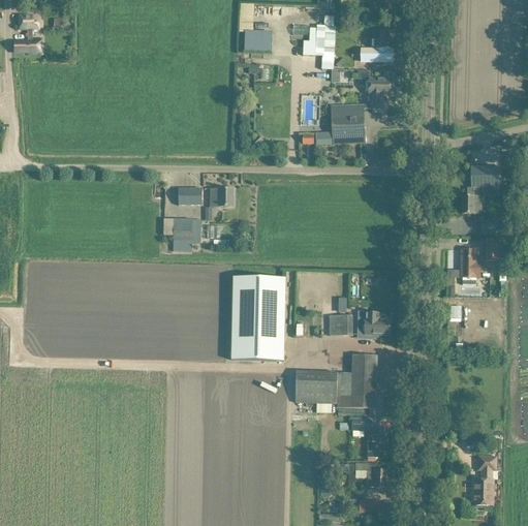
[(343,10),(342,21),(351,21),(351,10),(343,10)]
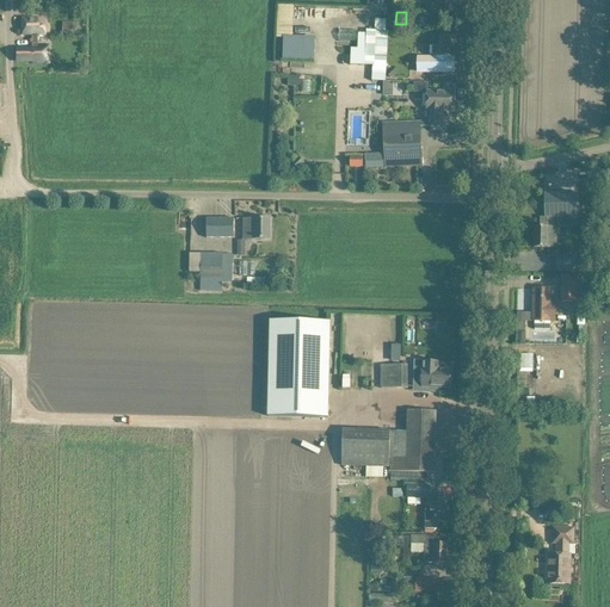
[(36,16),(20,16),(20,31),(30,31),(30,45),(16,45),(16,59),(31,57),(31,60),(47,60),(47,43),(38,43),(38,45),(36,45),(36,31),(43,31),(43,24),(36,24),(36,16)]
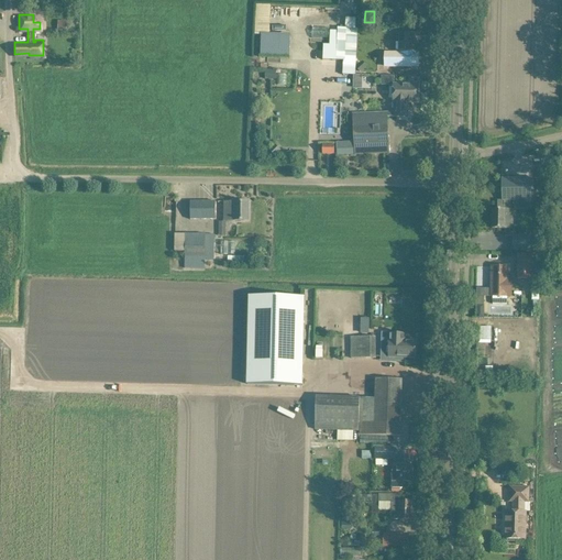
[(56,26),(65,28),(65,18),(56,18),(56,26)]
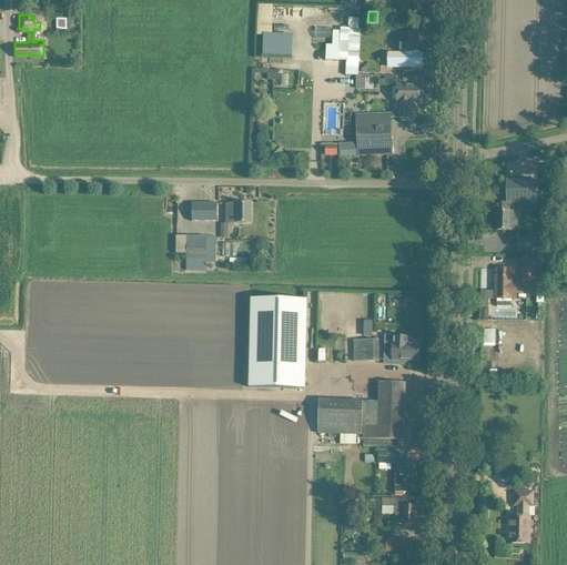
[(334,38),(335,27),(314,26),(314,37),(334,38)]
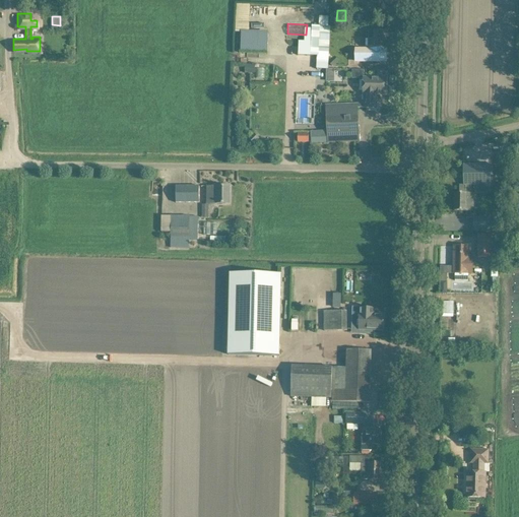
[(313,52),(320,52),(319,68),(331,68),(332,25),(314,25),(313,52)]
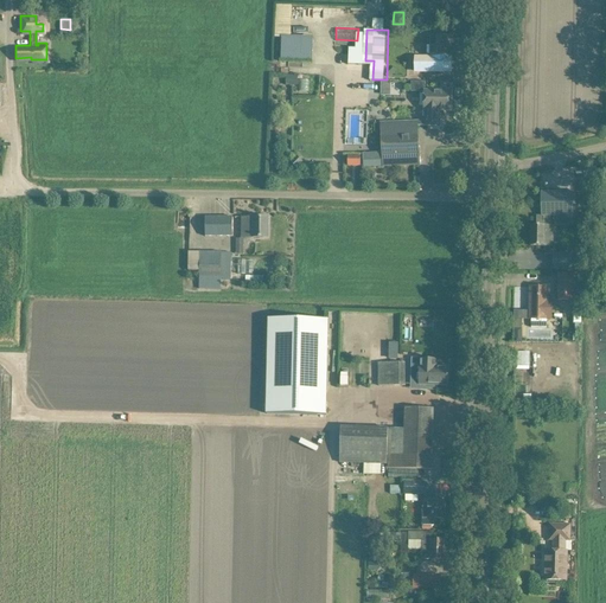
[(281,32),(281,56),(311,56),(312,33),(281,32)]
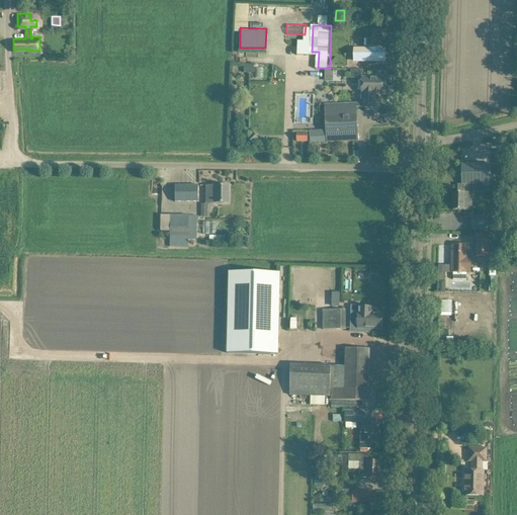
[(365,47),(357,46),(357,59),(384,59),(384,47),(384,28),(366,28),(365,47)]
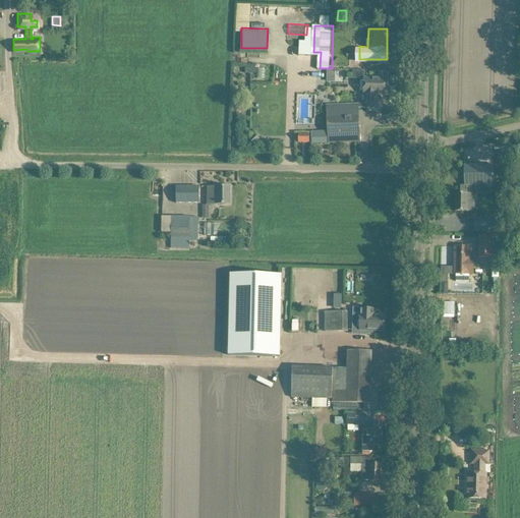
[(301,57),(311,56),(311,36),(301,37),(301,57)]
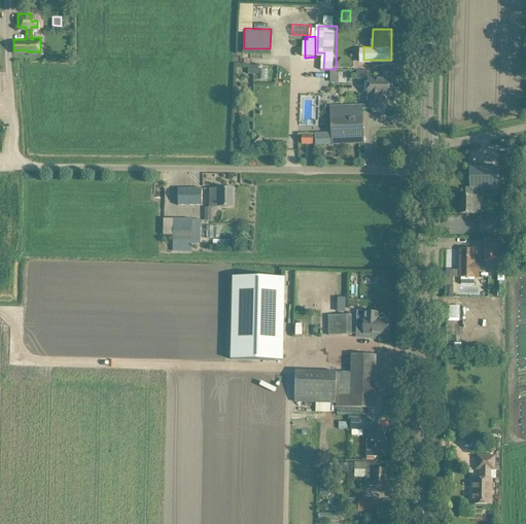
[(257,72),(257,63),(247,63),(247,71),(257,72)]
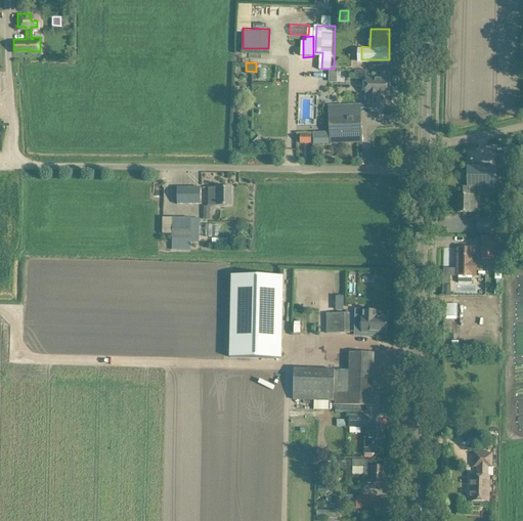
[(365,68),(358,68),(353,68),(353,76),(357,76),(365,76),(365,68)]
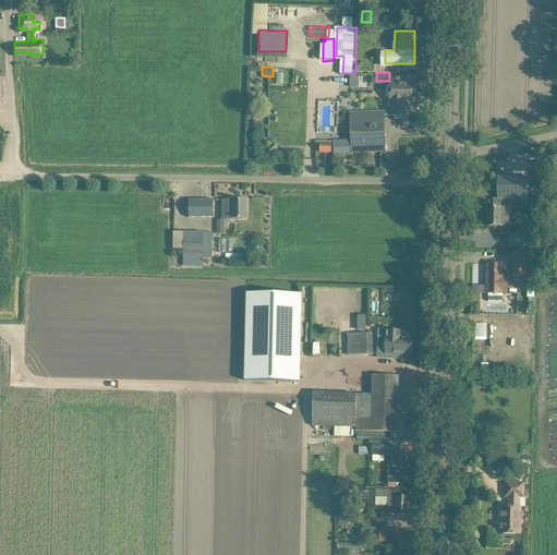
[(385,149),(383,113),(390,112),(390,113),(402,113),(402,98),(412,98),(413,82),(389,81),(388,98),(390,98),(390,108),(383,109),(349,110),(351,151),(385,149)]
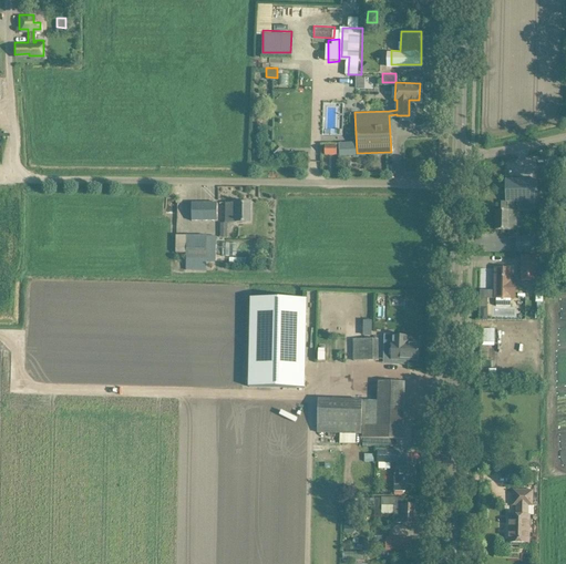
[(504,177),(504,200),(506,200),(506,208),(495,207),(495,227),(513,227),(513,218),(515,218),(515,198),(534,198),(534,176),(504,177)]
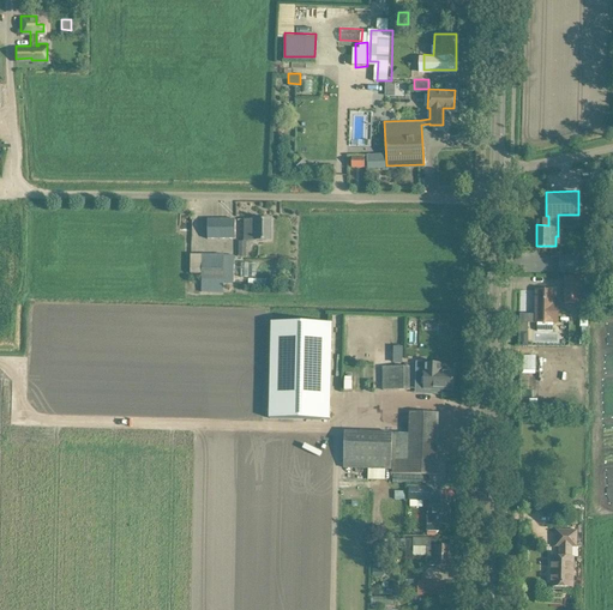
[(234,236),(234,217),(206,217),(206,236),(234,236)]
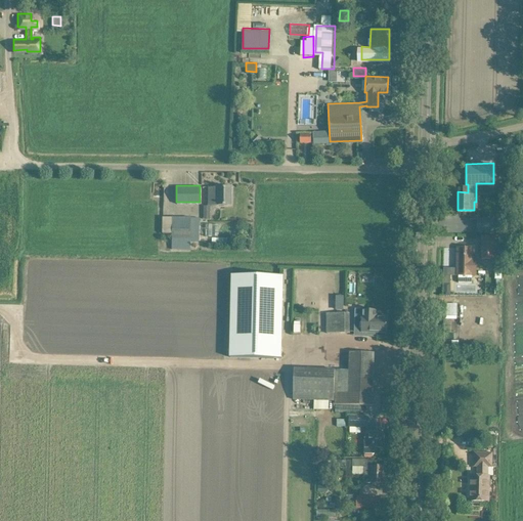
[(216,185),(212,185),(207,185),(208,204),(209,204),(231,204),(231,185),(216,185)]
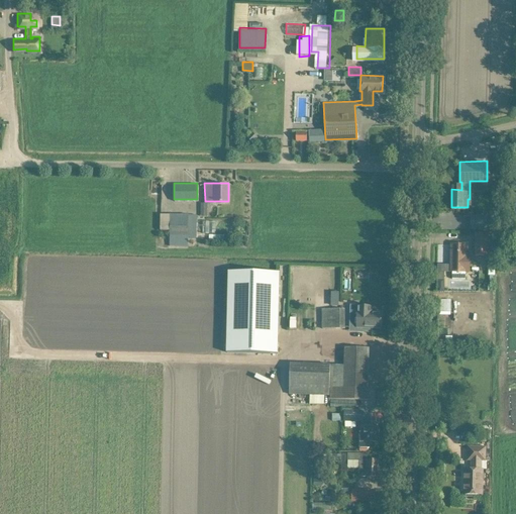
[(196,213),(188,212),(160,212),(160,228),(169,228),(169,243),(187,243),(187,242),(195,242),(195,235),(196,235),(196,213)]
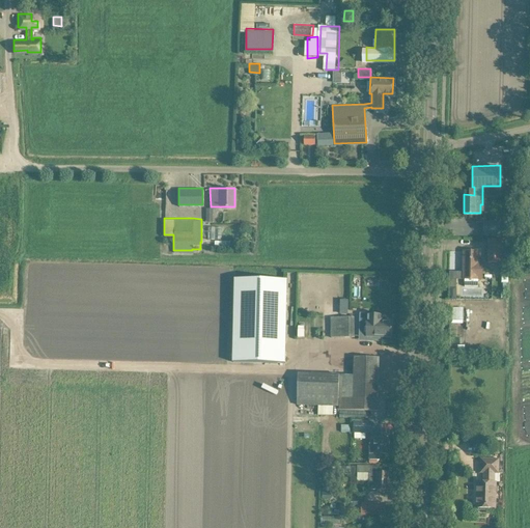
[(483,219),(483,233),(499,233),(499,219),(483,219)]
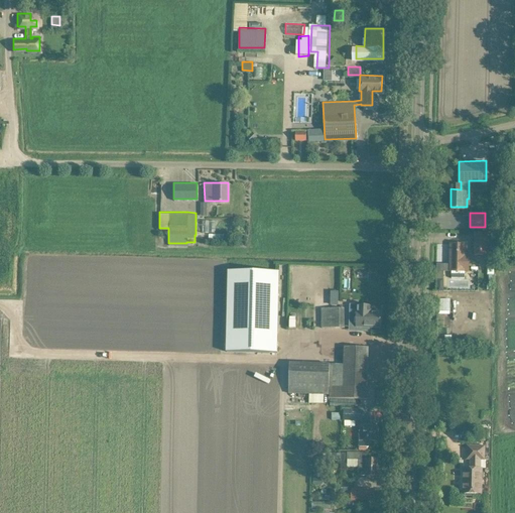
[(205,220),(206,231),(218,231),(217,220),(205,220)]
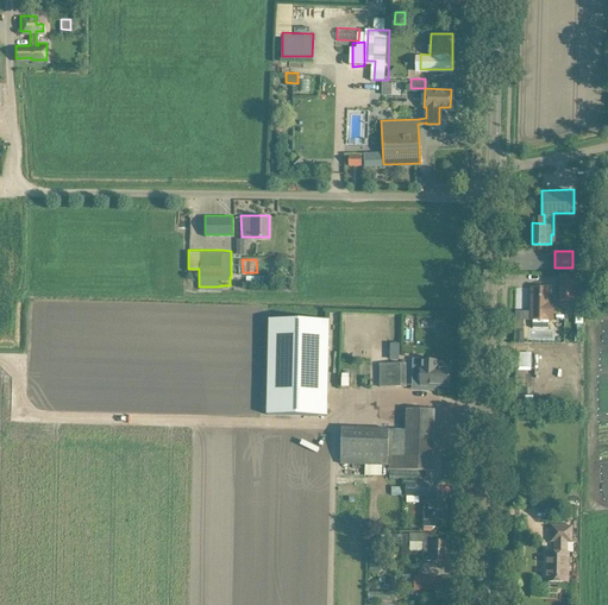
[(559,271),(559,297),(575,297),(575,306),(575,315),(583,315),(583,306),(584,271),(559,271)]
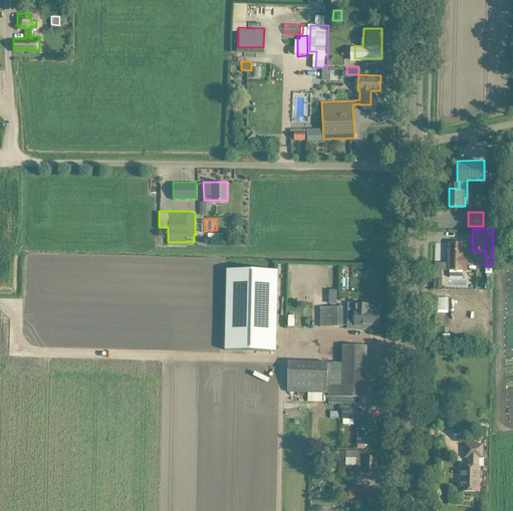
[(448,241),(448,268),(462,268),(462,267),(466,267),(466,253),(462,253),(462,241),(448,241)]
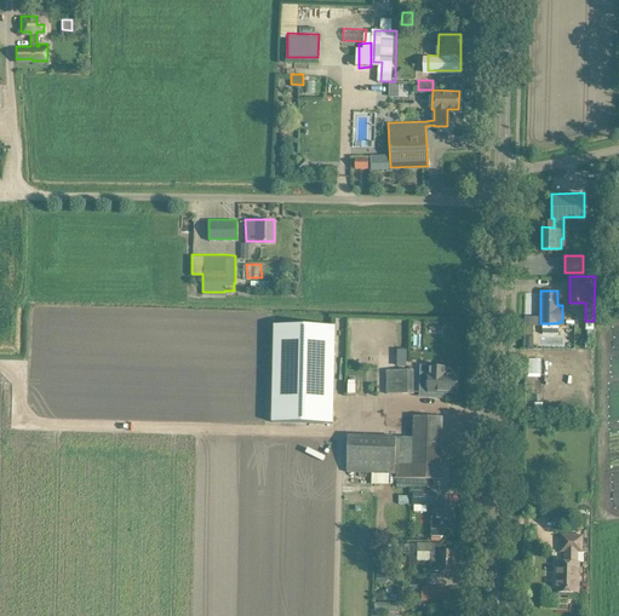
[(273,323),(270,420),(332,421),(334,324),(273,323)]
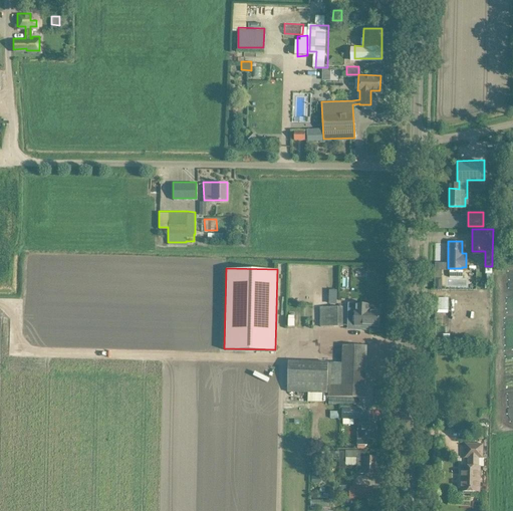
[(451,309),(451,297),(437,298),(438,309),(451,309)]
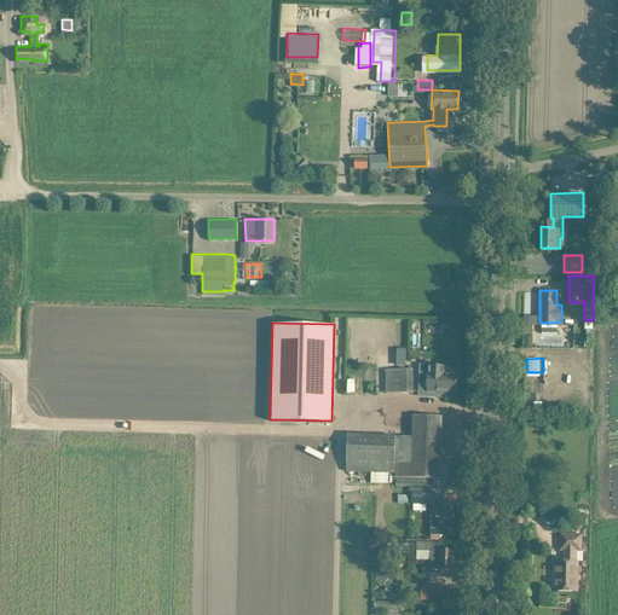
[(444,371),(445,364),(428,364),(427,389),(456,390),(457,371),(444,371)]
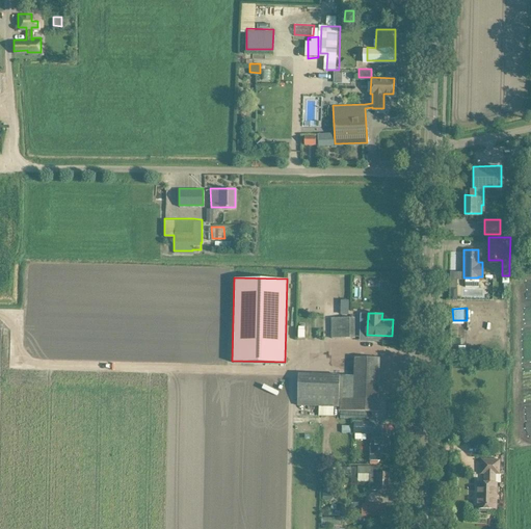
[(354,315),(332,316),(332,335),(354,335),(354,315)]
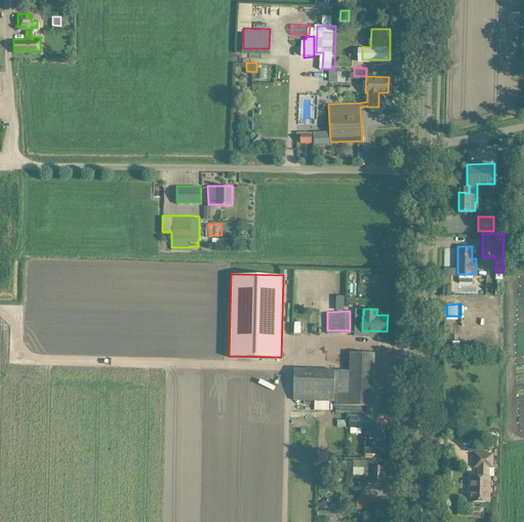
[(372,403),(374,351),(350,351),(349,368),(294,366),(293,398),(314,398),(313,407),(327,407),(328,399),(334,399),(334,402),(372,403)]
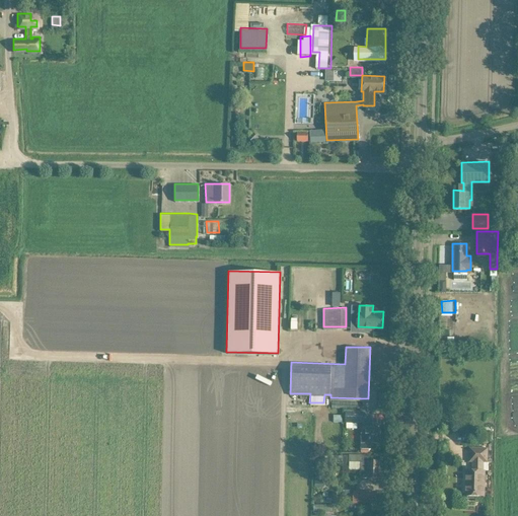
[(346,410),(345,420),(356,420),(362,421),(362,419),(362,411),(362,410),(346,410)]
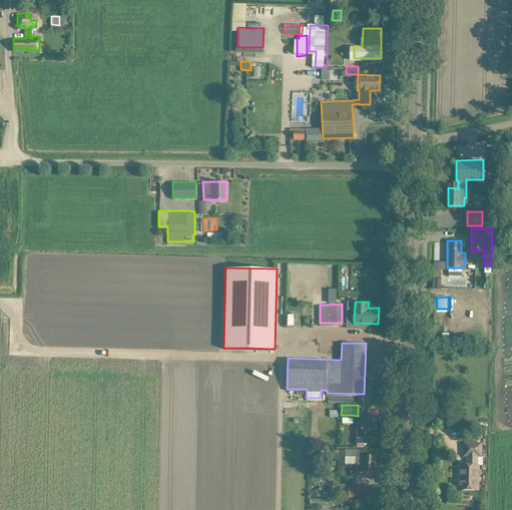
[(375,435),(376,415),(361,414),(360,426),(357,426),(356,441),(366,441),(366,435),(375,435)]
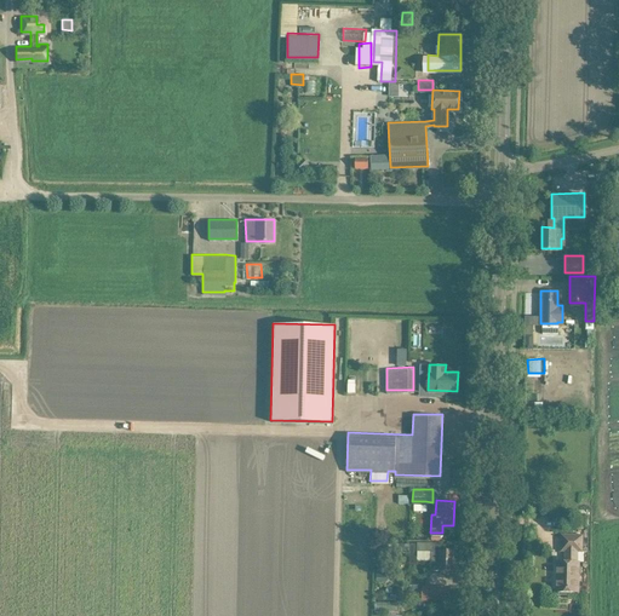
[(565,548),(563,559),(556,559),(555,589),(557,589),(557,592),(566,592),(566,589),(577,589),(578,559),(575,559),(577,548),(580,548),(580,534),(561,533),(560,548),(565,548)]
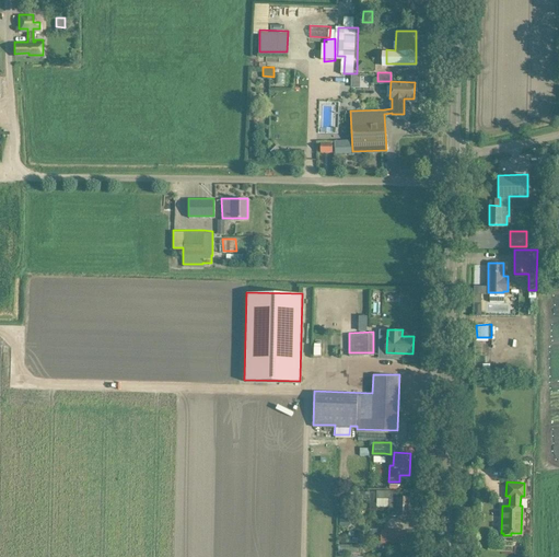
[(376,488),(376,496),(376,505),(388,505),(388,513),(394,513),(394,512),(409,512),(409,496),(394,496),(395,488),(376,488)]
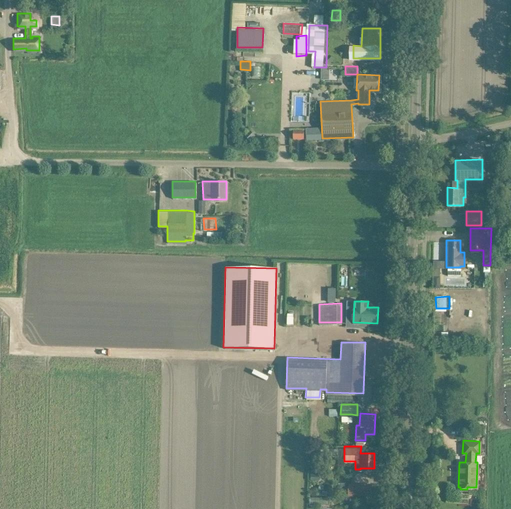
[(363,494),(364,482),(348,482),(347,494),(363,494)]
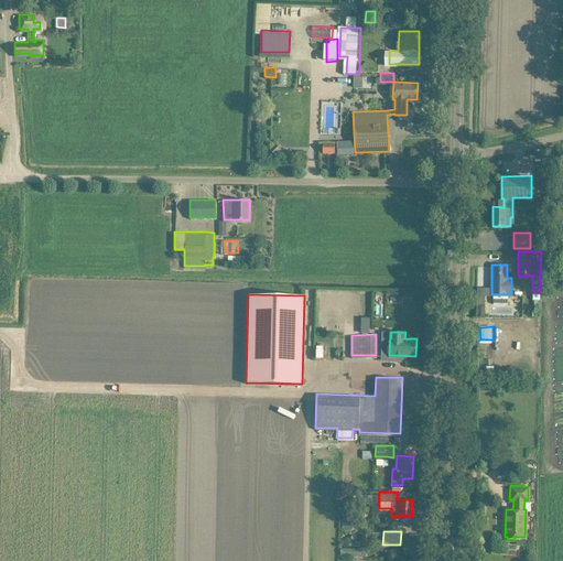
[(403,548),(402,560),(412,560),(413,548),(403,548)]
